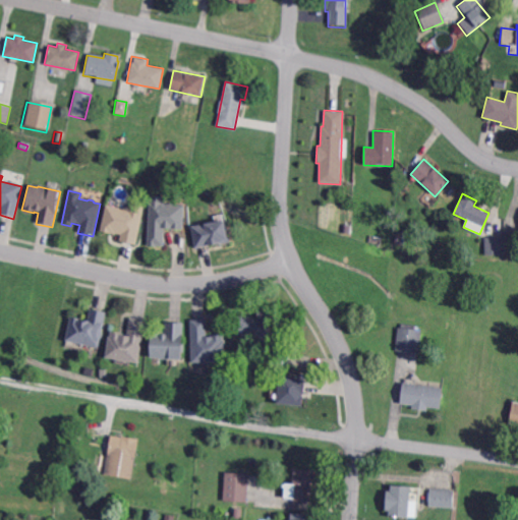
[(165,206),(183,207),(183,231),(175,231),(175,232),(168,232),(168,231),(164,231),(163,247),(157,247),(157,249),(148,249),(148,205),(150,205),(150,198),(161,198),(161,204),(164,204),(165,206)]
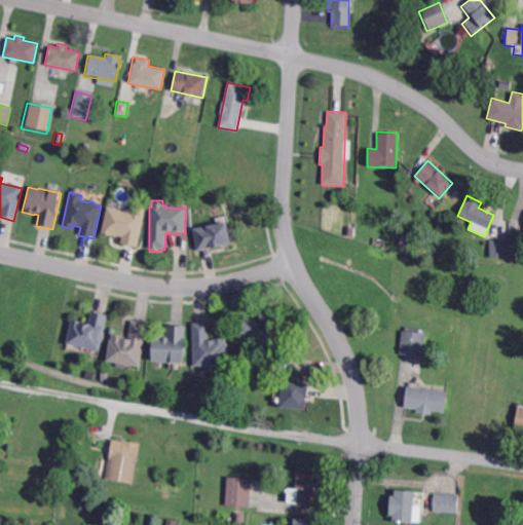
[(143,217),(144,218),(136,249),(119,245),(121,238),(116,237),(115,238),(100,234),(106,209),(123,213),(125,211),(128,212),(129,208),(144,211),(143,217)]
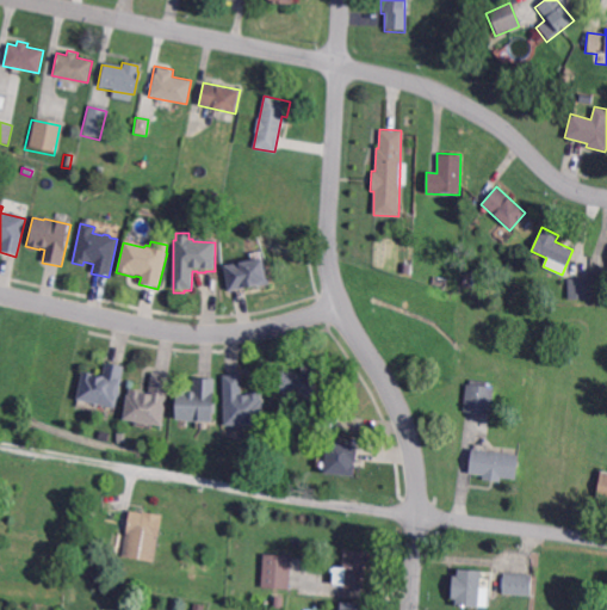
[(262,273),(266,272),(268,287),(254,290),(254,288),(227,294),(222,267),(260,260),(262,273)]
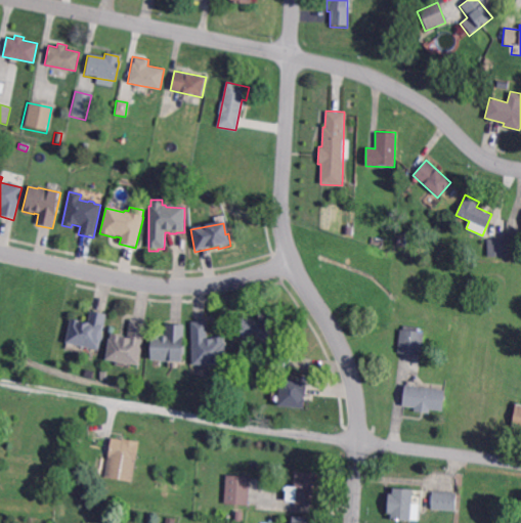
[(351,234),(344,233),(344,226),(352,227),(351,234)]
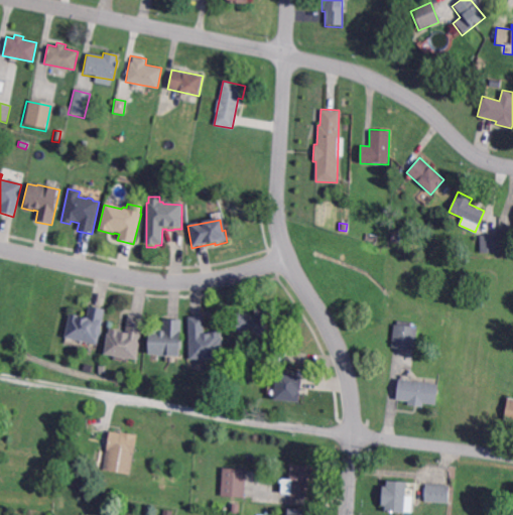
[(376,243),(367,241),(368,233),(377,235),(376,243)]
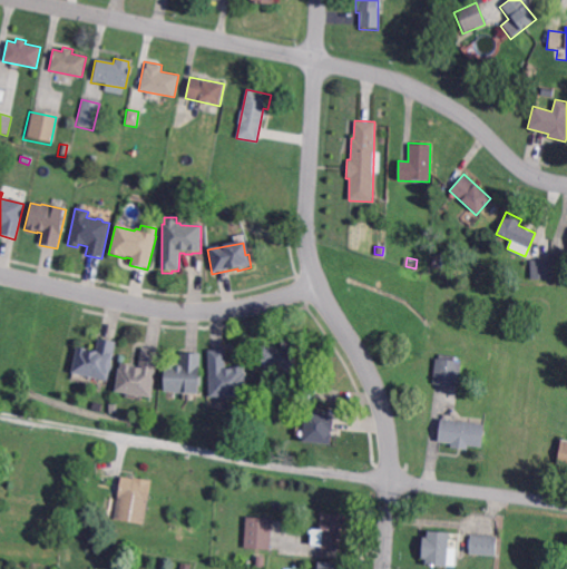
[(566,278),(551,278),(553,257),(566,257),(566,278)]
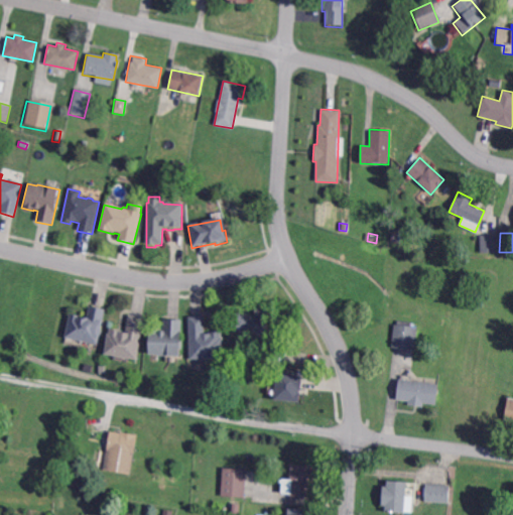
[(495,253),(479,253),(479,235),(495,235),(495,253)]
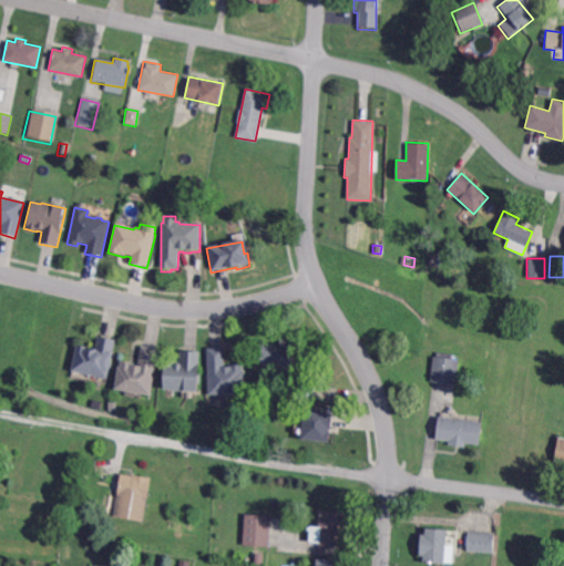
[(291,361),(298,363),(296,373),(257,366),(257,364),(254,363),(257,345),(262,346),(262,345),(278,349),(280,336),(296,339),(291,361)]
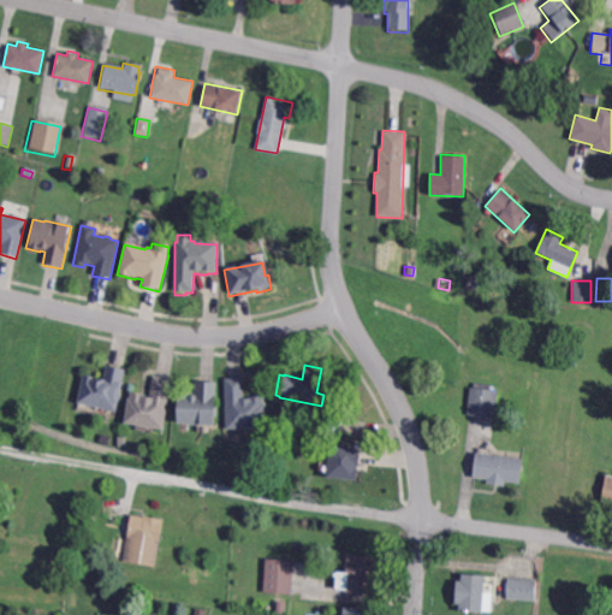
[(119,394),(120,396),(119,401),(117,403),(114,414),(75,404),(82,377),(93,379),(93,380),(96,382),(96,380),(104,382),(106,367),(124,372),(119,394)]
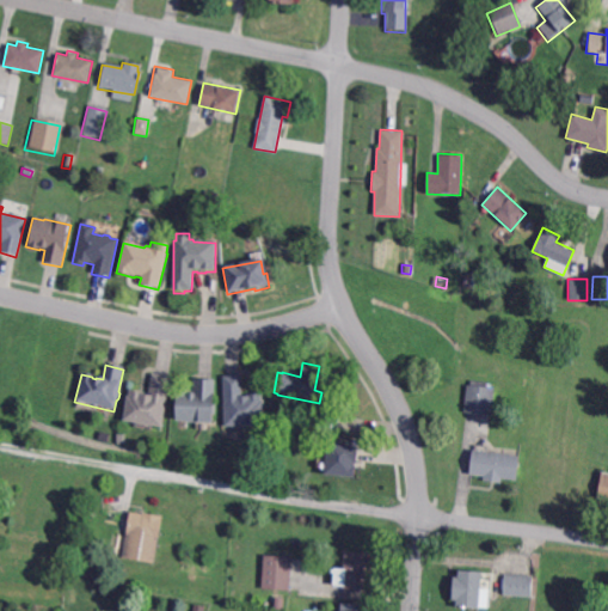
[(160,428),(121,421),(124,397),(127,397),(128,391),(141,393),(141,395),(147,396),(151,376),(169,378),(160,428)]
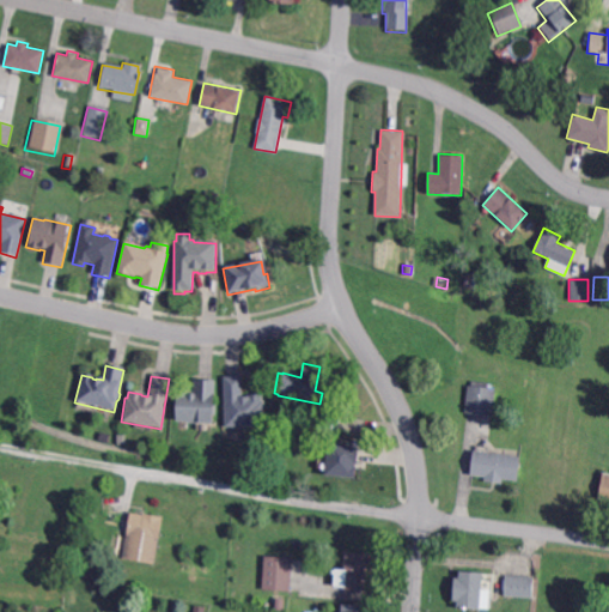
[(248,398),(248,395),(261,395),(261,403),(263,403),(263,428),(224,428),(223,377),(242,377),(242,398),(248,398)]
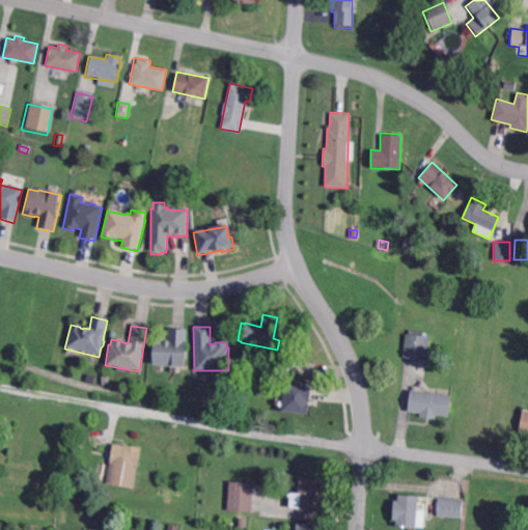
[(185,368),(159,367),(159,366),(150,366),(150,340),(168,340),(168,331),(185,331),(185,368)]
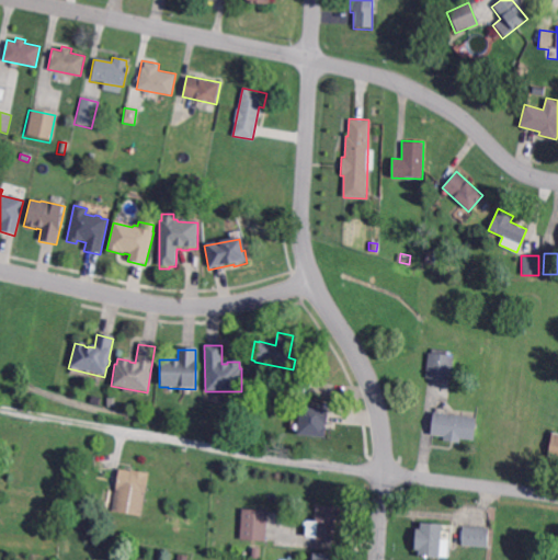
[(450,380),(424,377),(428,352),(453,355),(450,380)]
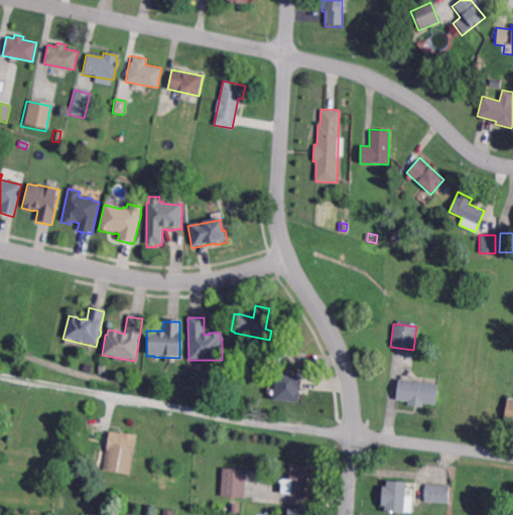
[(283,365),(266,361),(270,344),(286,348),(283,365)]
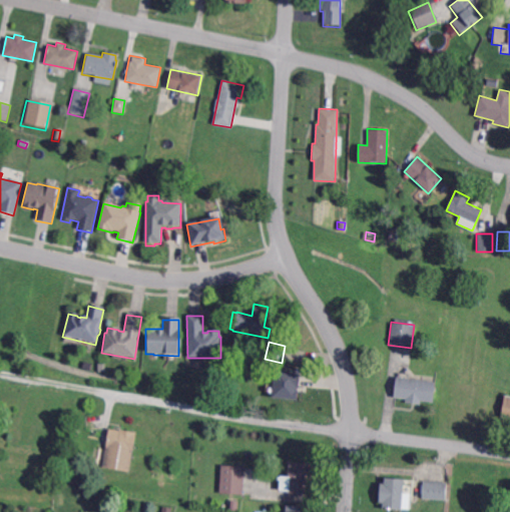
[(89,373),(81,371),(82,364),(90,366),(89,373)]
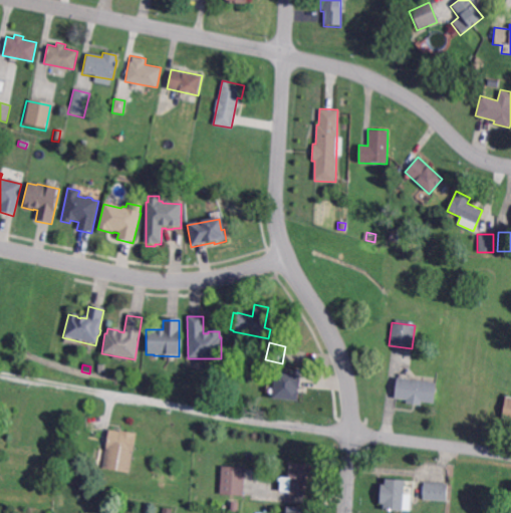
[(297,370),(272,369),(271,400),(296,400),(297,370)]
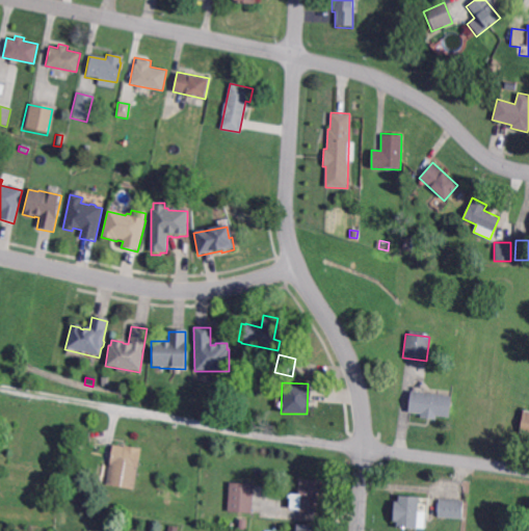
[(448,417),(435,416),(435,420),(420,418),(421,414),(407,412),(411,391),(451,396),(448,417)]
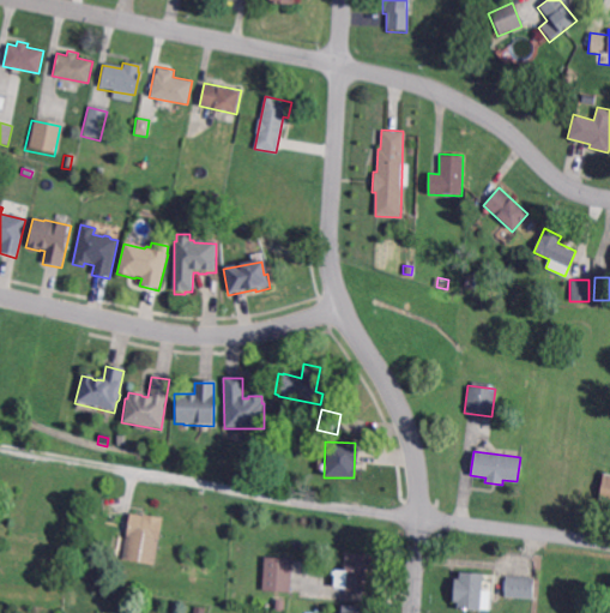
[(609,500),(598,499),(603,473),(609,474),(609,500)]
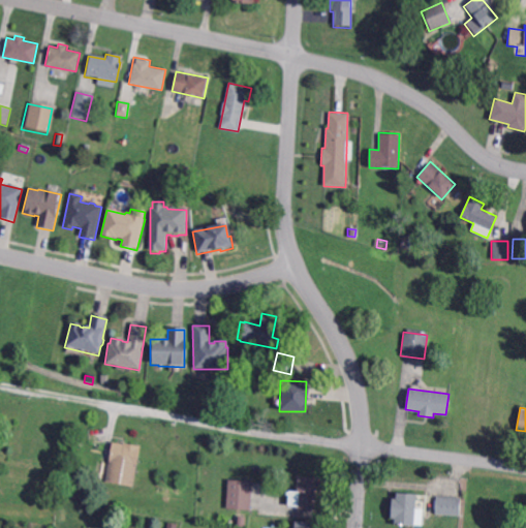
[(121,445),(121,443),(140,447),(135,468),(131,488),(103,483),(111,443),(121,445)]
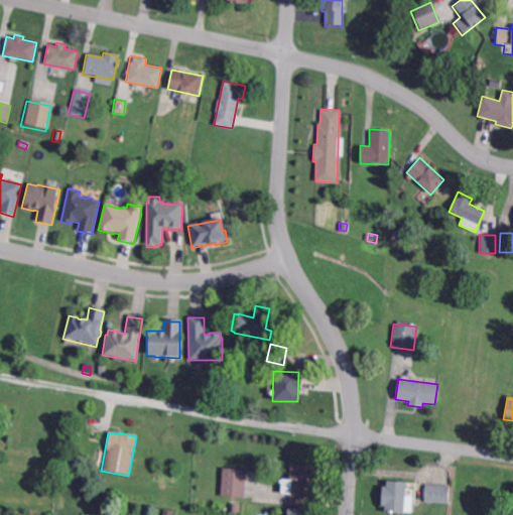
[(312,497),(288,496),(290,464),(314,465),(312,497)]
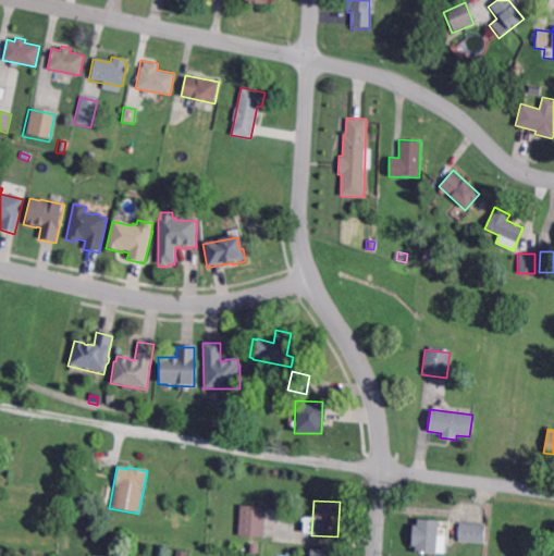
[(261,538),(236,536),(238,506),(263,507),(261,538)]
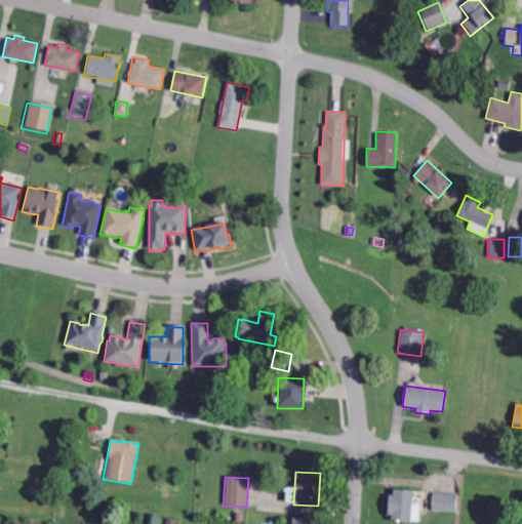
[(412,504),(419,504),(418,522),(392,520),(392,515),(387,514),(388,493),(393,494),(393,488),(413,490),(412,504)]
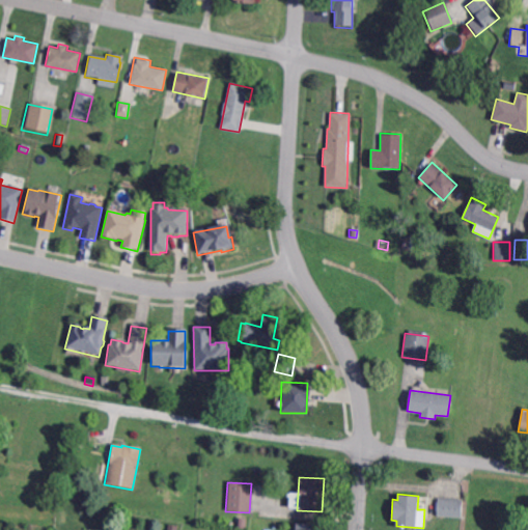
[(459,519),(435,517),(436,499),(460,501),(459,519)]
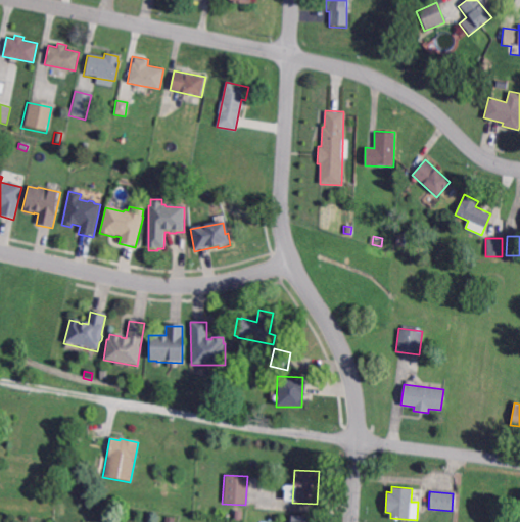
[(232,521),(233,512),(240,513),(240,521),(232,521)]
